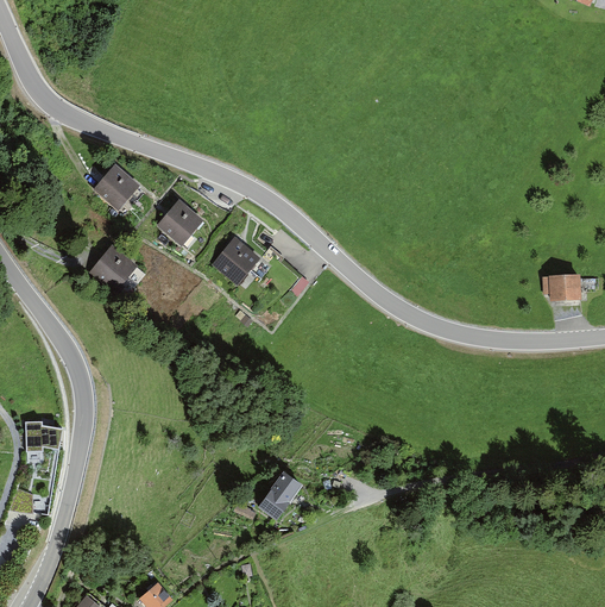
[(565,0),(565,1),(590,10),(592,0),(565,0)]
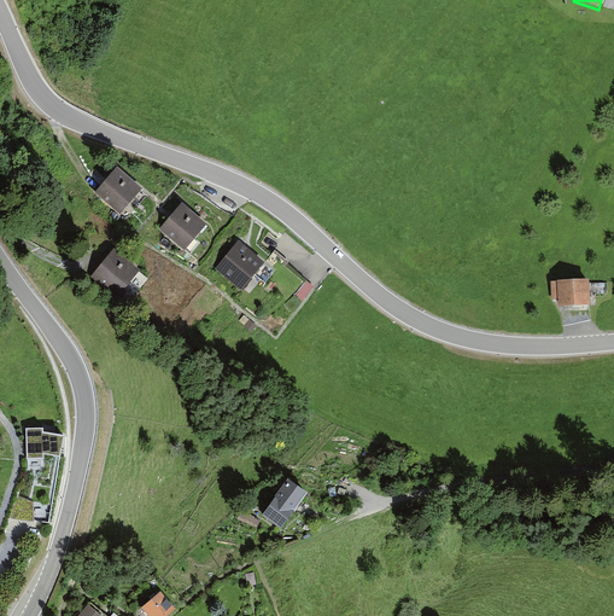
[(113,163),(89,191),(117,216),(142,189),(113,163)]
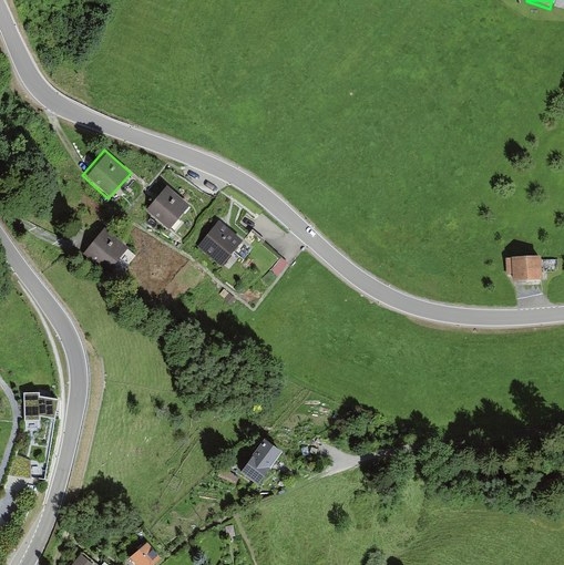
[(165,186),(143,212),(166,232),(188,206),(165,186)]
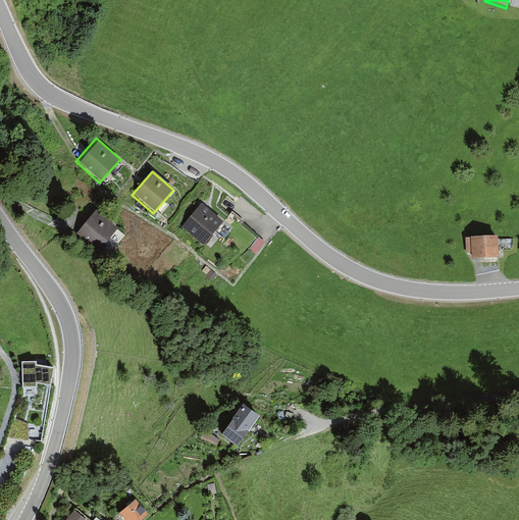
[(182,227),(203,245),(222,221),(201,204),(182,227)]
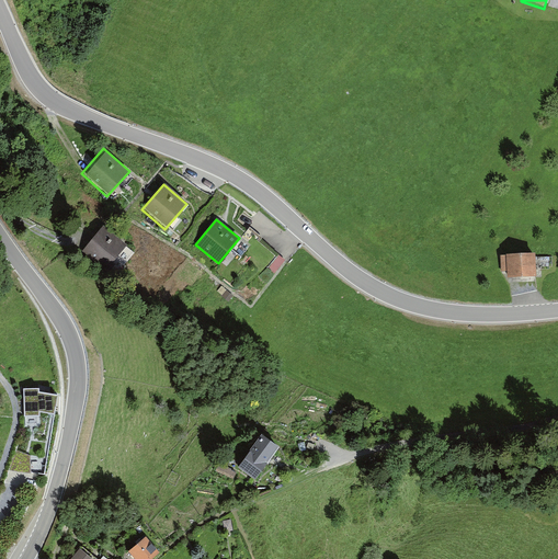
[(103,228),(82,253),(104,272),(125,247),(103,228)]
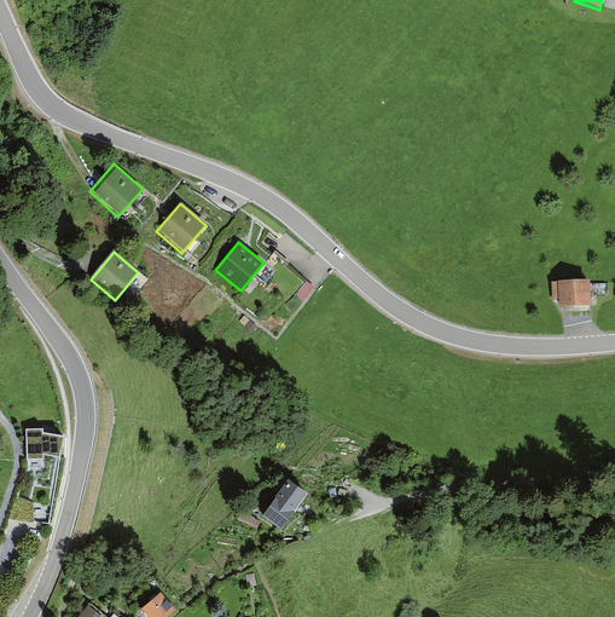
[(587,303),(586,276),(553,277),(553,278),(547,280),(549,298),(555,298),(555,304),(587,303)]
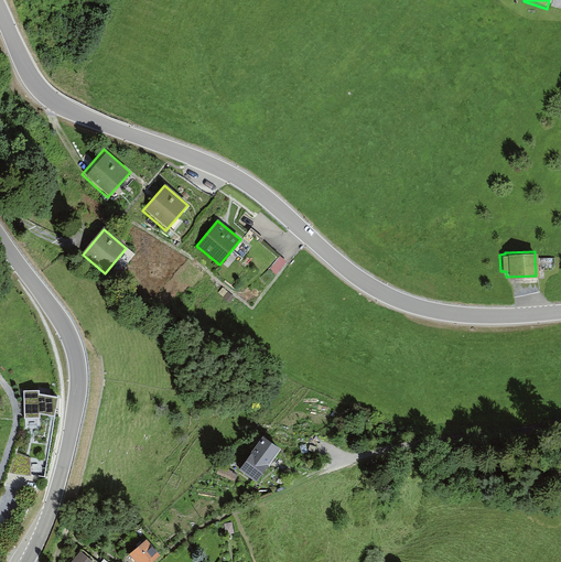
[(36,389),(22,389),(23,417),(38,415),(38,411),(53,414),(56,396),(38,392),(36,389)]
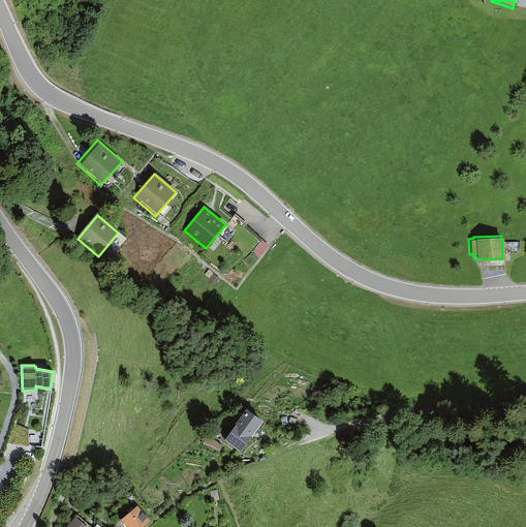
[(261,422),(245,411),(224,440),(241,452),(261,422)]
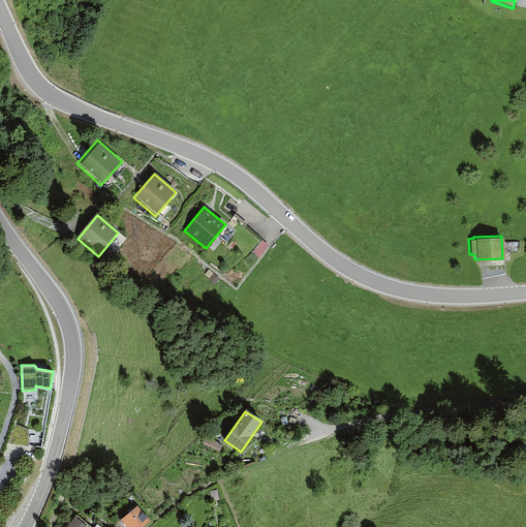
[(27,427),(13,423),(8,439),(28,443),(27,427)]
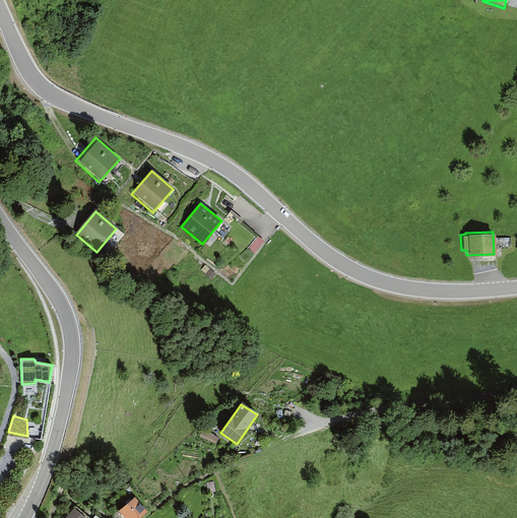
[(139,517),(147,513),(135,497),(117,511),(122,517),(139,517)]
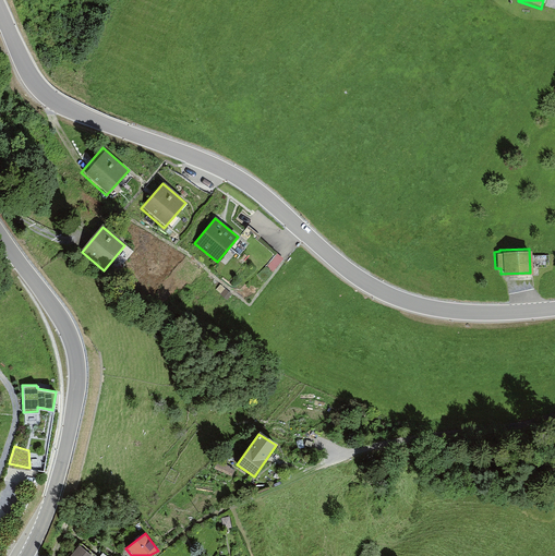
[(94,555),(80,543),(68,555),(94,555)]
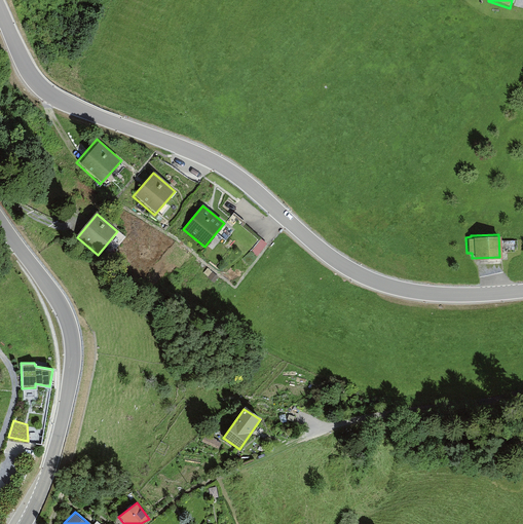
All buildings are outlined.
